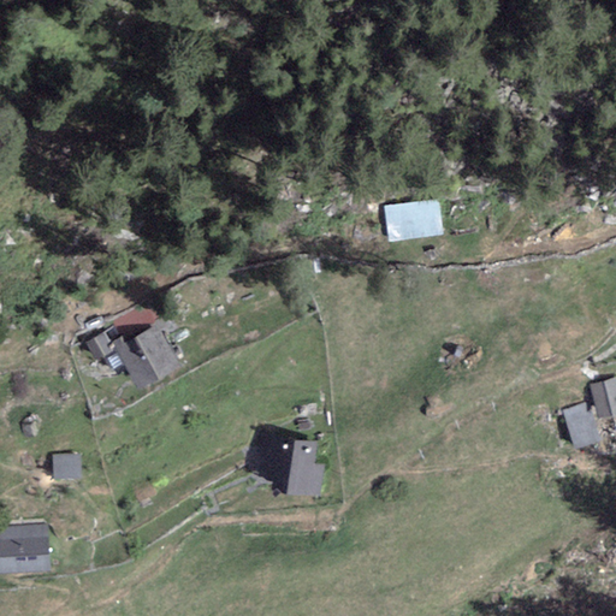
[(438,200),(385,207),(390,242),(443,235),(438,200)]
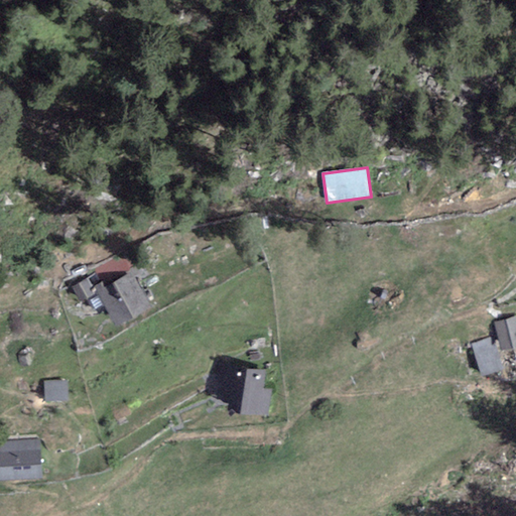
[(124,254),(94,270),(102,283),(107,280),(131,267),(124,254)]
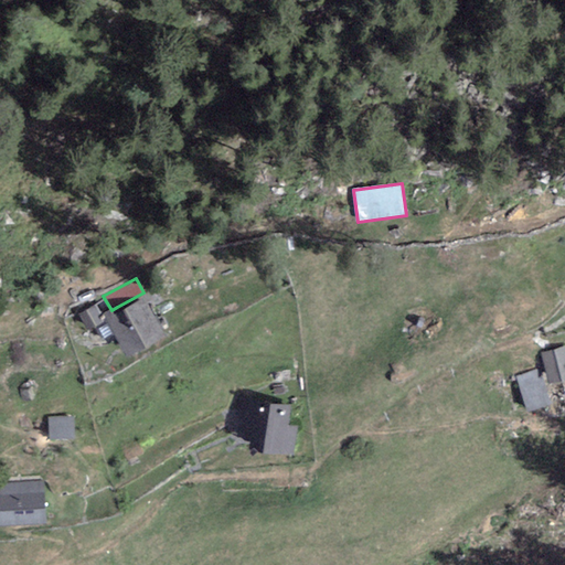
[(112,310),(103,315),(127,356),(164,336),(145,300),(120,313),(117,307),(112,310)]
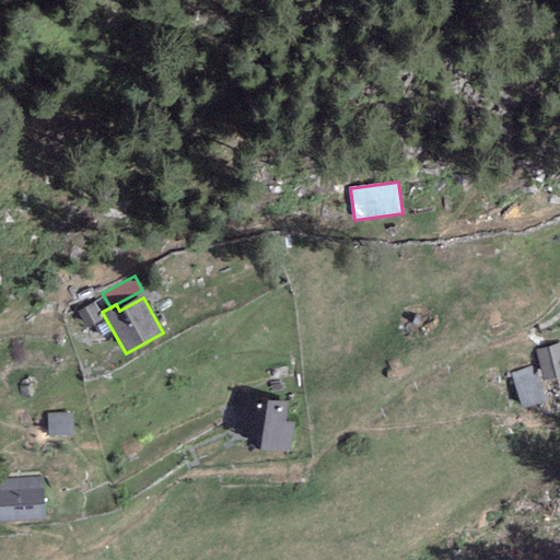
[(94,303),(78,313),(88,329),(104,319),(94,303)]
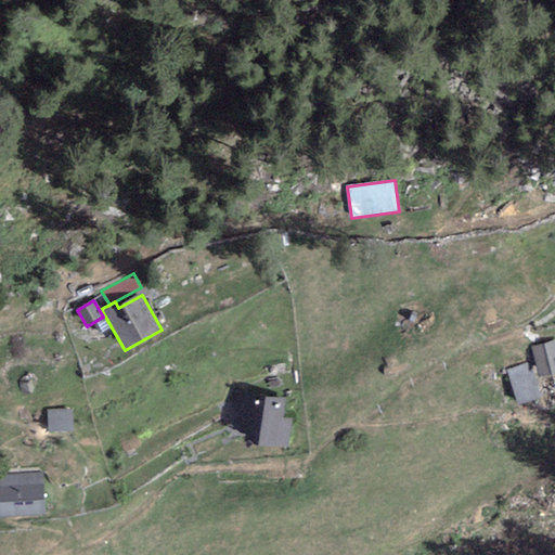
[(554,343),(534,348),(541,371),(554,366),(554,343)]
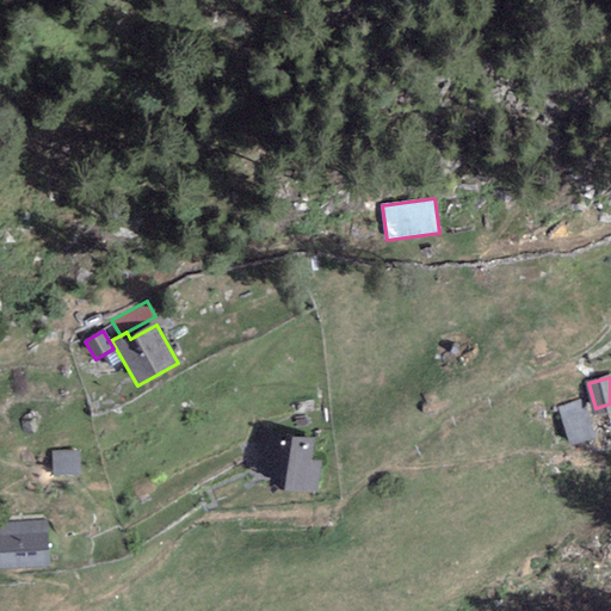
[(584,401),(562,407),(573,440),(593,434),(584,401)]
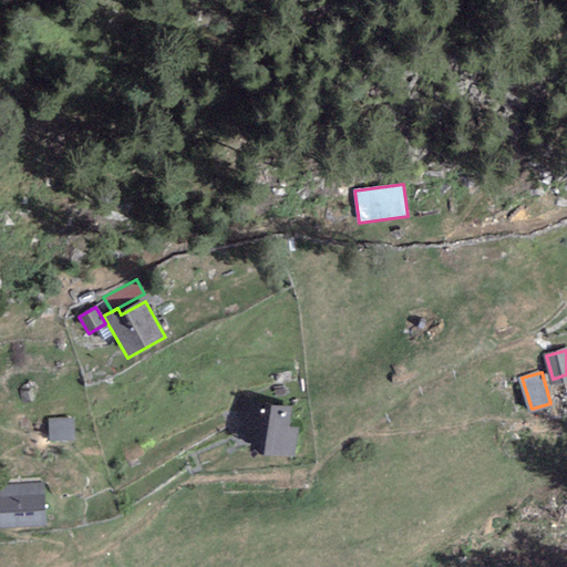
[(286,394),(285,387),(275,388),(275,395),(286,394)]
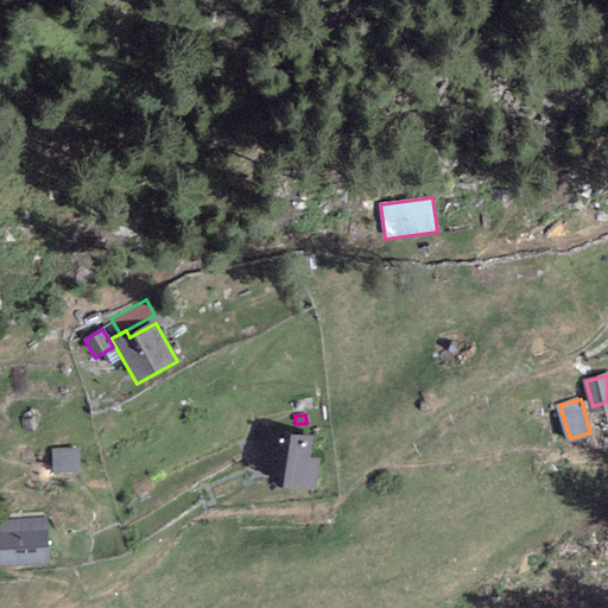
[(312,437),(277,432),(268,486),(315,493),(320,461),(309,458),(312,437)]
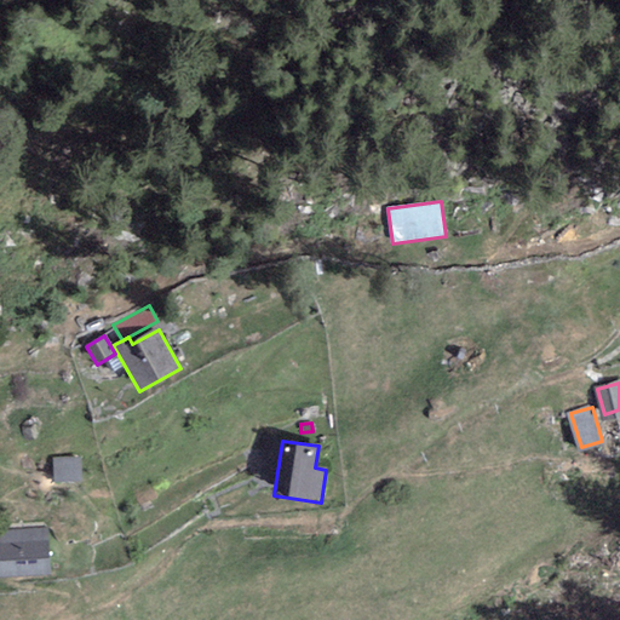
[(82,458),(53,459),(55,482),(84,481),(82,458)]
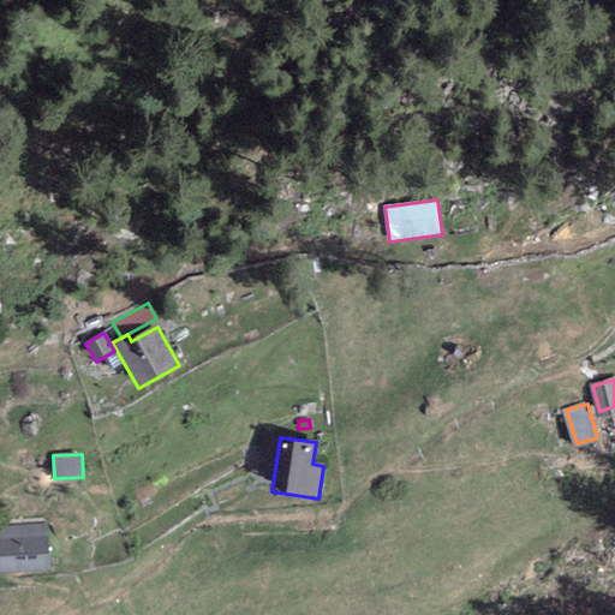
[(0,571),(51,568),(48,526),(0,529),(0,571)]
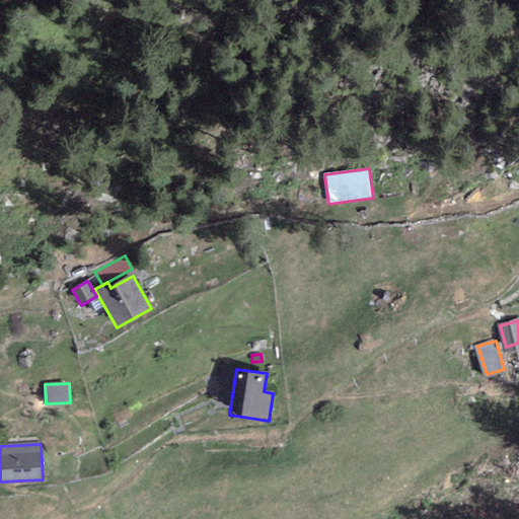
All buildings are outlined.
